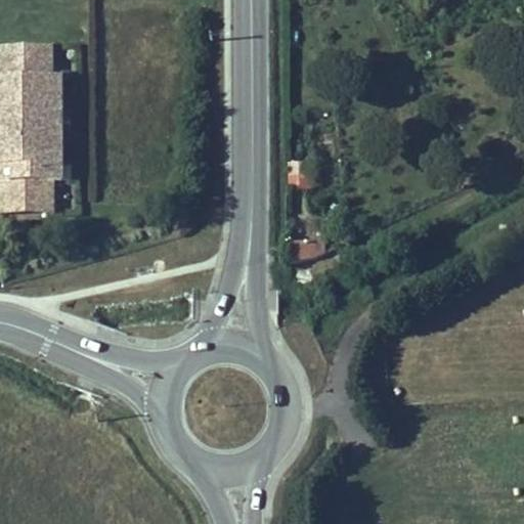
[(0,41),(0,74),(52,76),(52,43),(0,41)]
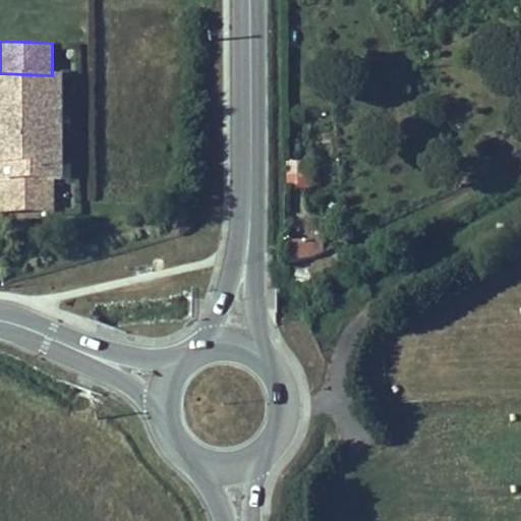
[(0,73),(0,207),(61,208),(64,75),(52,75),(0,73)]
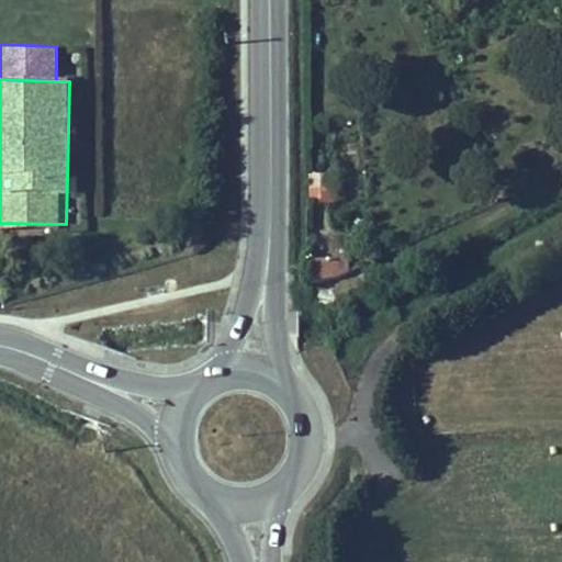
[(333,202),(333,172),(307,172),(307,202),(333,202)]
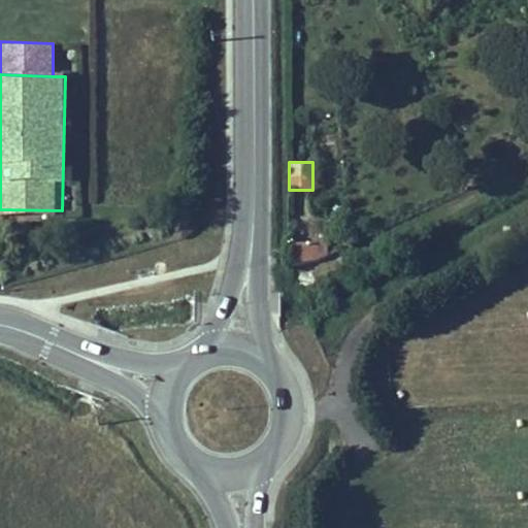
[(315,244),(293,244),(293,265),(315,260),(315,244)]
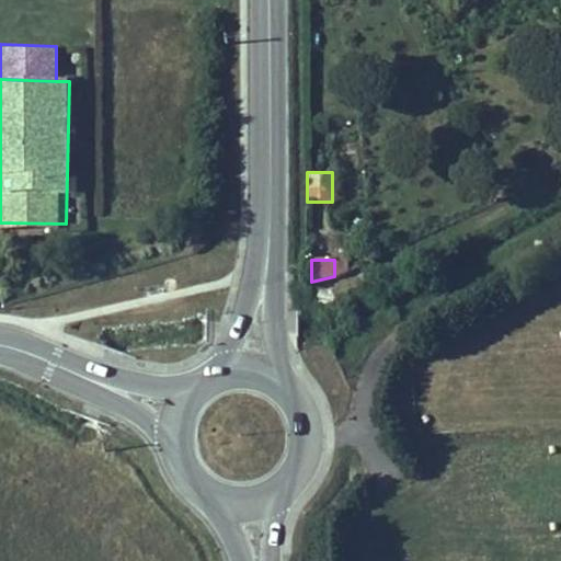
[(336,276),(334,276),(334,297),(362,288),(355,268),(346,274),(336,276)]
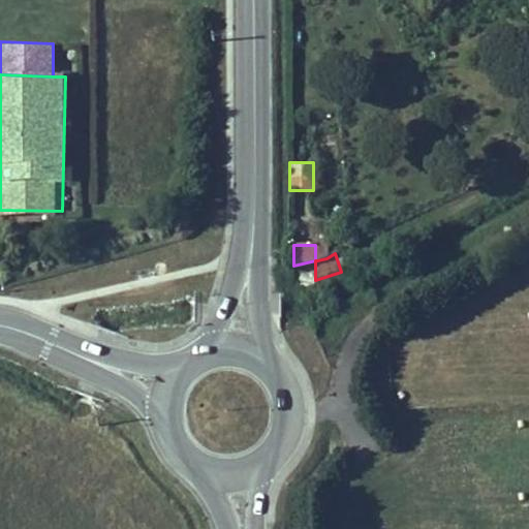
[(293,266),(293,283),(315,282),(315,280),(315,260),(293,266)]
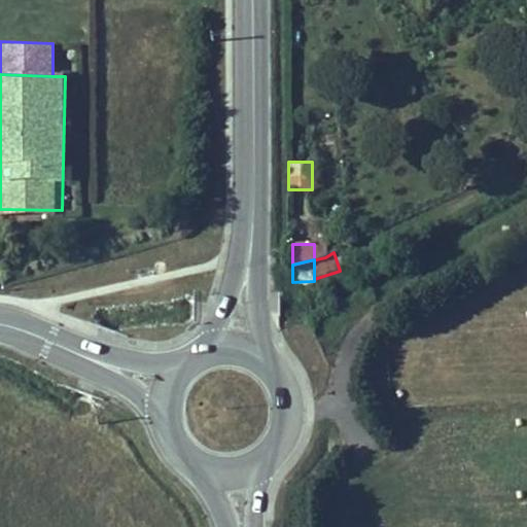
All buildings are outlined.
